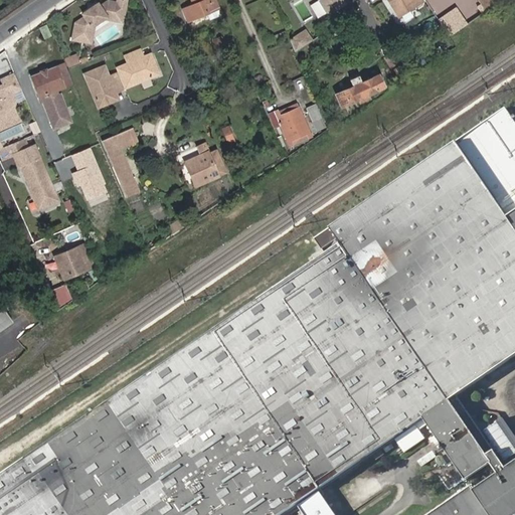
[(111,19),(121,21),(126,0),(115,0),(115,1),(110,0),(105,0),(99,5),(97,3),(95,3),(80,13),(82,16),(73,23),(73,24),(70,38),(71,38),(84,41),(87,27),(89,26),(104,16),(111,17),(111,19)]
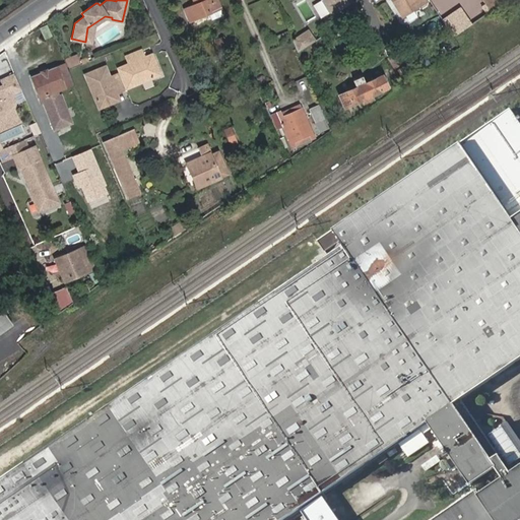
[(212,18),(223,14),(216,0),(193,0),(195,4),(184,9),(189,21),(209,12),(212,18)]
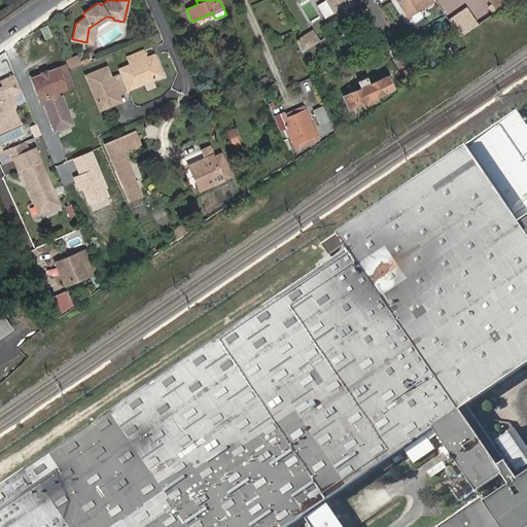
[(321,0),(315,5),(321,12),(329,7),(324,0),(321,0)]
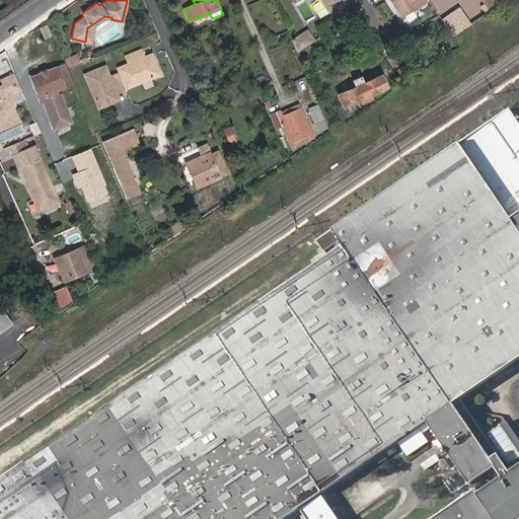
[(421,5),(429,1),(427,0),(394,0),(396,2),(395,4),(403,17),(416,10),(413,5),(419,2),(421,5)]
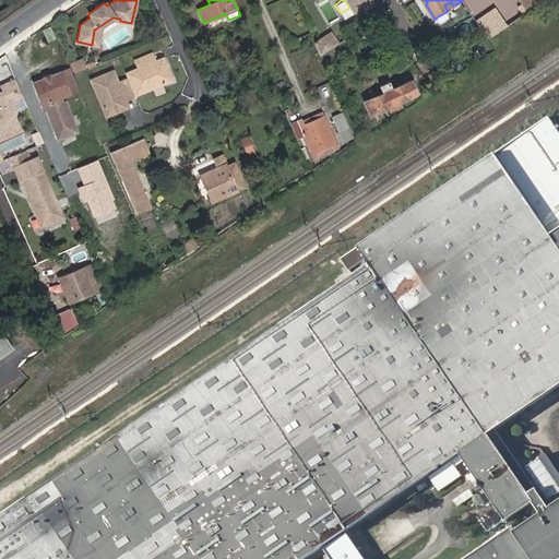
[(520,0),(526,11),(542,0),(520,0)]
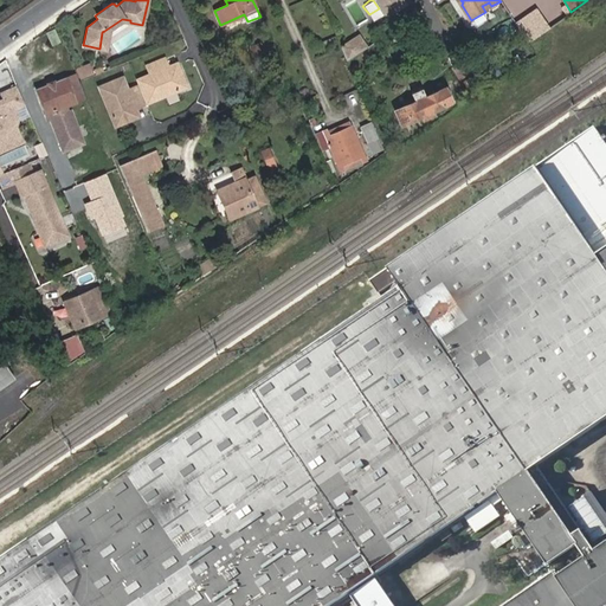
[(515,19),(529,40),(550,26),(537,5),(515,19)]
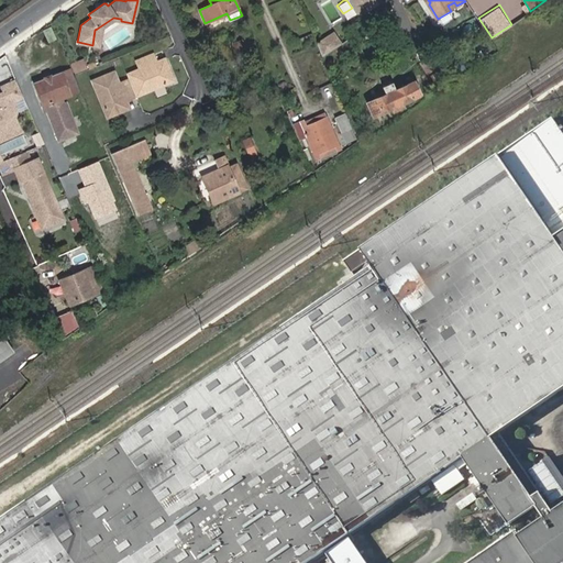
[(321,56),(340,44),(331,32),(316,44),(321,56)]
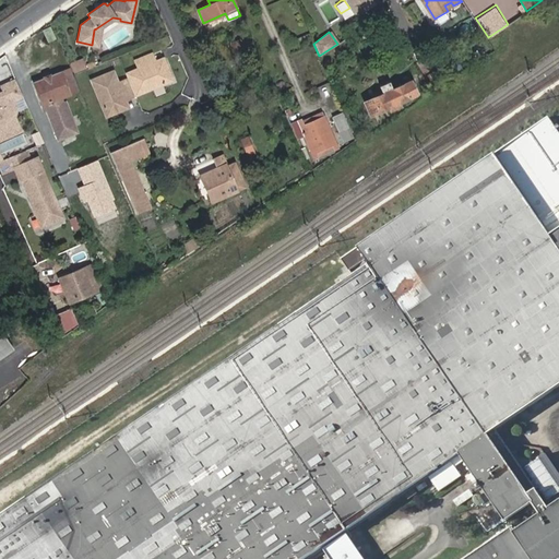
[(132,59),(137,68),(127,72),(135,95),(171,80),(166,67),(158,70),(154,60),(151,52),(132,59)]
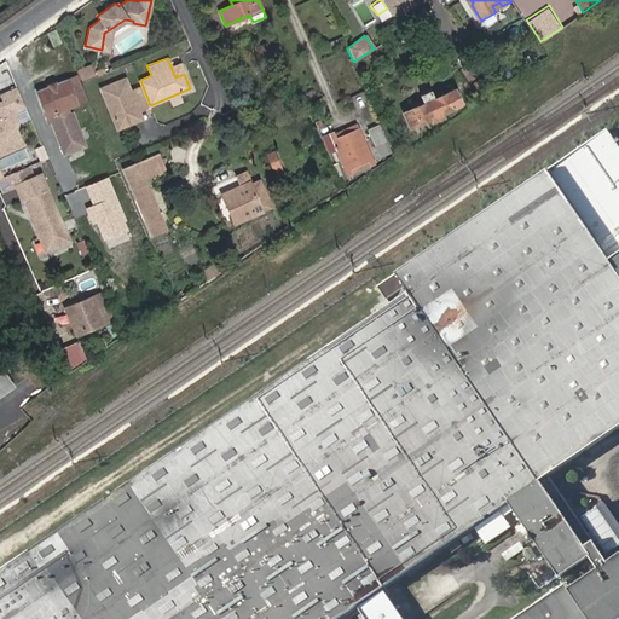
[(184,74),(179,63),(171,67),(175,77),(184,74)]
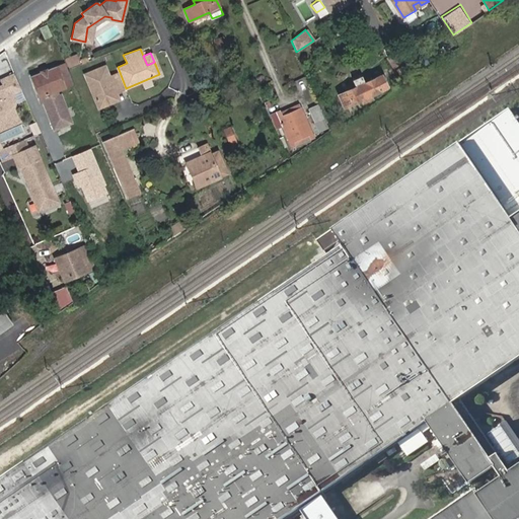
[(58,96),(56,91),(72,84),(63,64),(30,77),(40,102),(43,101),(53,129),(70,122),(60,95),(58,96)]
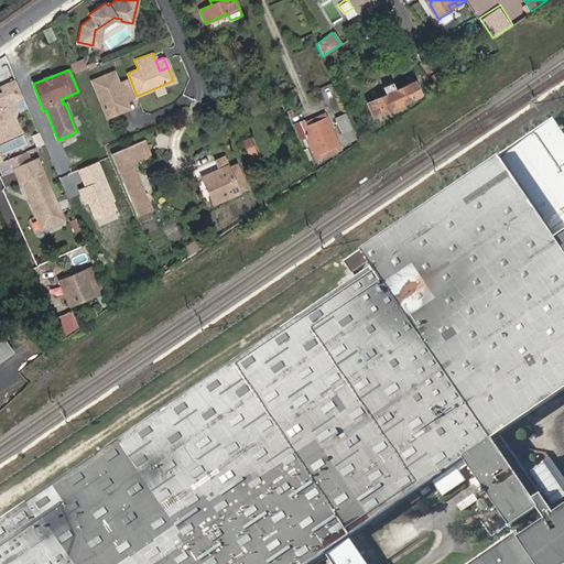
[(126,100),(137,96),(128,73),(127,74),(128,77),(118,82),(112,71),(89,79),(106,117),(117,112),(115,105),(126,100)]
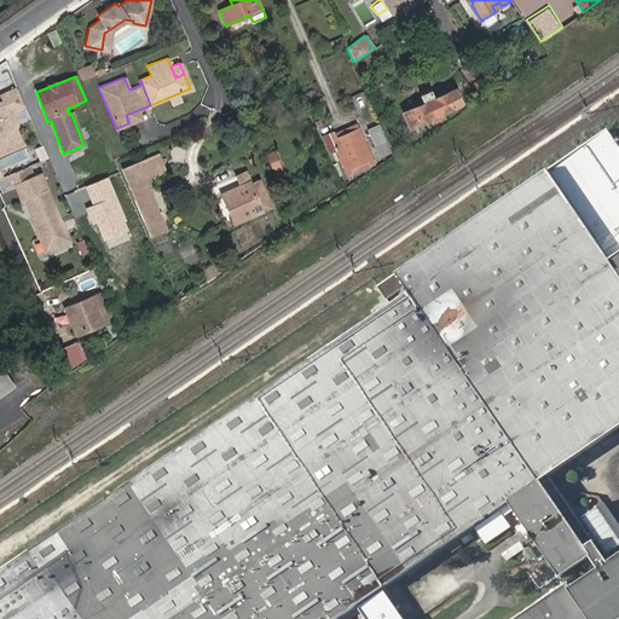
[(16,129),(19,122),(15,111),(25,106),(18,88),(1,96),(4,100),(0,102),(0,155),(23,146),(16,129)]
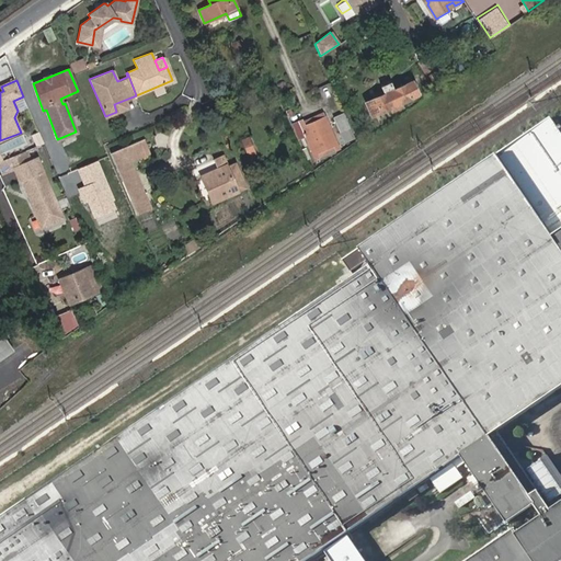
[(401,106),(400,103),(418,94),(412,80),(391,90),(389,83),(381,87),(384,93),(365,101),(371,116),(389,109),(390,112),(401,106)]
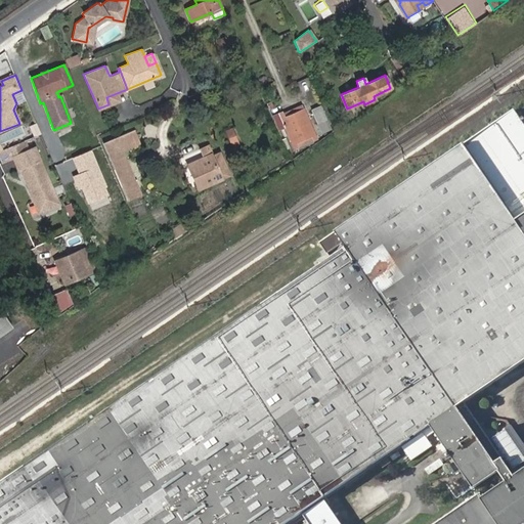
[(108,104),(119,100),(117,93),(106,97),(108,104)]
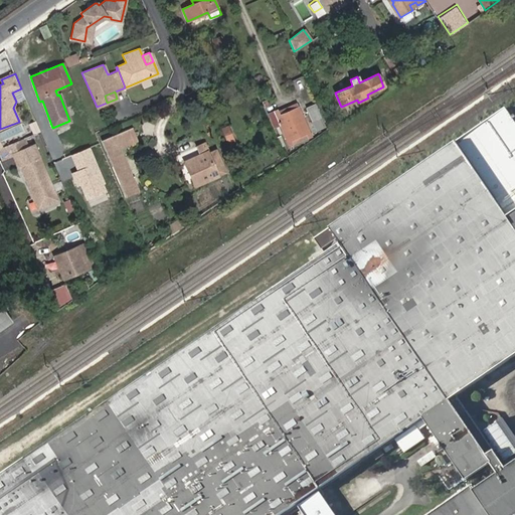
[(299,107),(297,102),(278,111),(280,115),(299,107)]
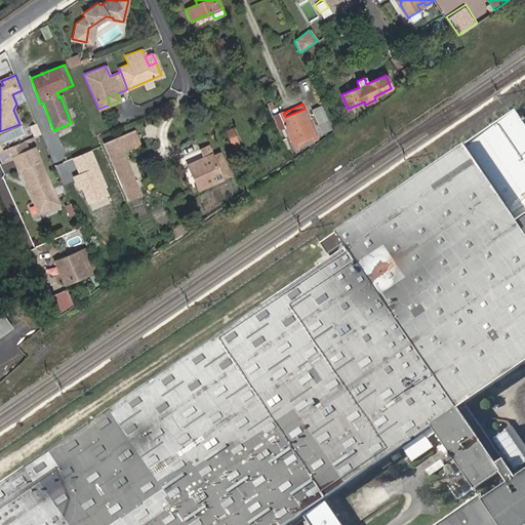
[(325,121),(327,119),(321,106),(313,110),(319,124),(325,121)]
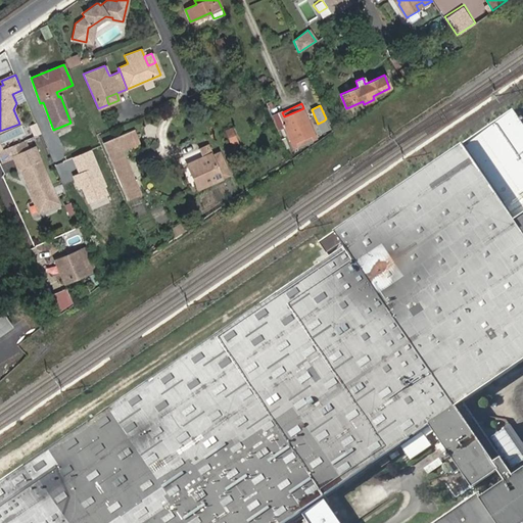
[(293,148),(316,137),(303,108),(284,116),(282,112),(274,115),(279,128),(283,126),(293,148)]
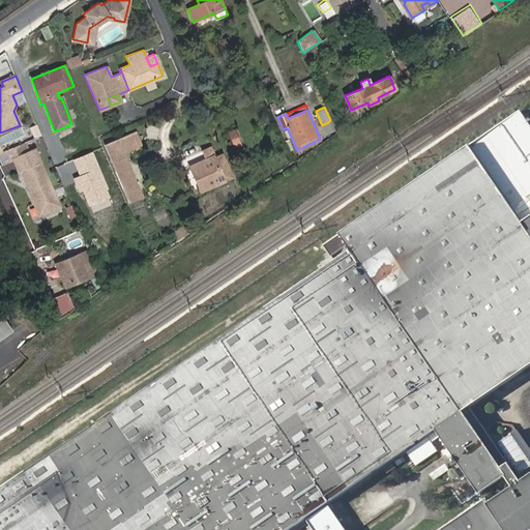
[(401,194),(341,234),(349,246),(363,236),(495,146),(529,122),(529,121),(523,111),(486,137),(401,194)]
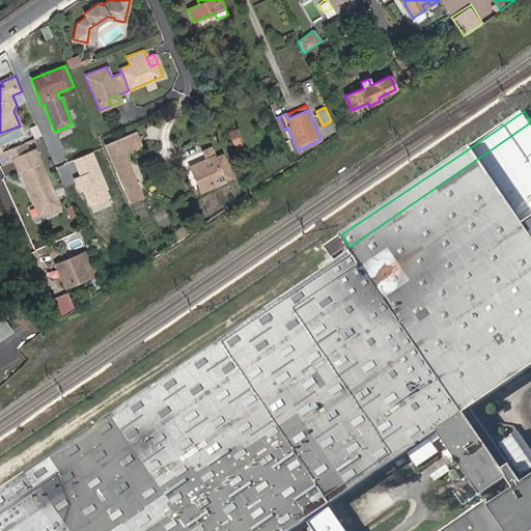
[(530,122),(496,146),(364,236),(350,247),(353,251),(280,301),(193,360),(10,484),(0,491),(0,530),(290,530),(315,513),(386,466),(437,431),(481,495),(507,476),(515,487),(491,504),(487,500),(442,530),(530,530),(530,475),(524,481),(473,407),(530,366),(530,122)]
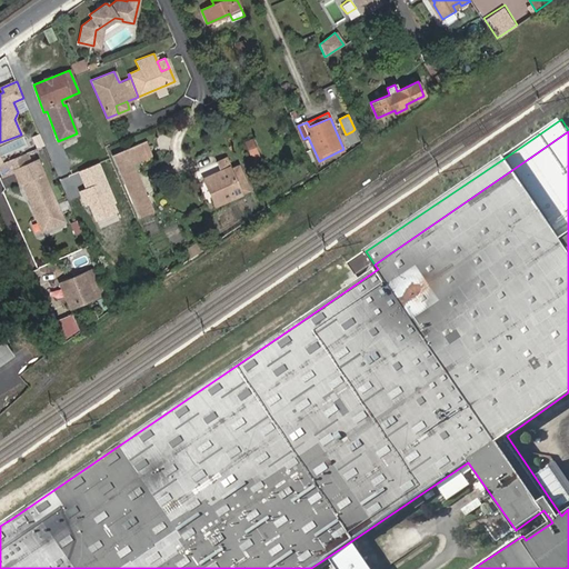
[(349,145),(357,141),(352,131),(346,135),(349,145)]
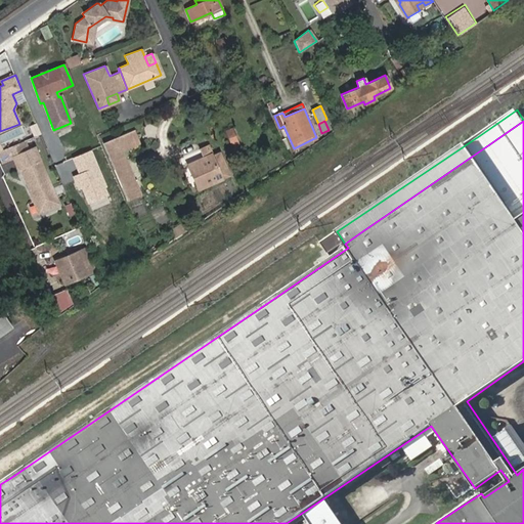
[(134,132),(103,144),(128,203),(144,197),(125,151),(140,145),(134,132)]
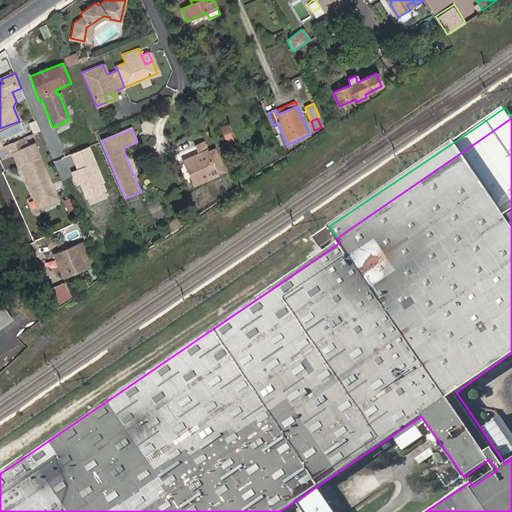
[(57,202),(58,199),(34,144),(28,147),(24,137),(0,147),(0,150),(3,158),(14,153),(19,164),(20,164),(26,179),(29,180),(32,185),(30,187),(35,198),(38,200),(41,206),(45,207),(57,202)]
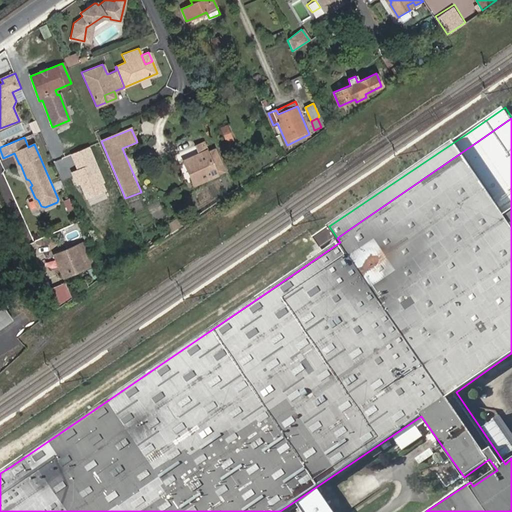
[(89,147),(70,155),(76,169),(69,172),(75,186),(80,184),(86,198),(107,190),(89,147)]
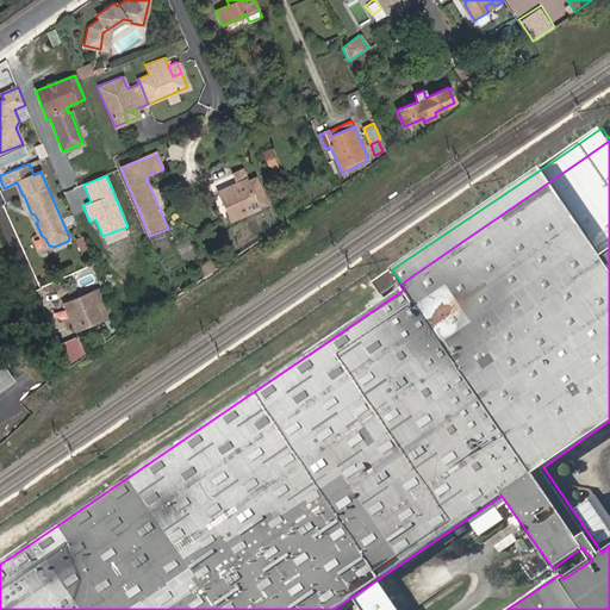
[(230,221),(266,203),(254,176),(244,181),(244,179),(216,192),(230,221)]
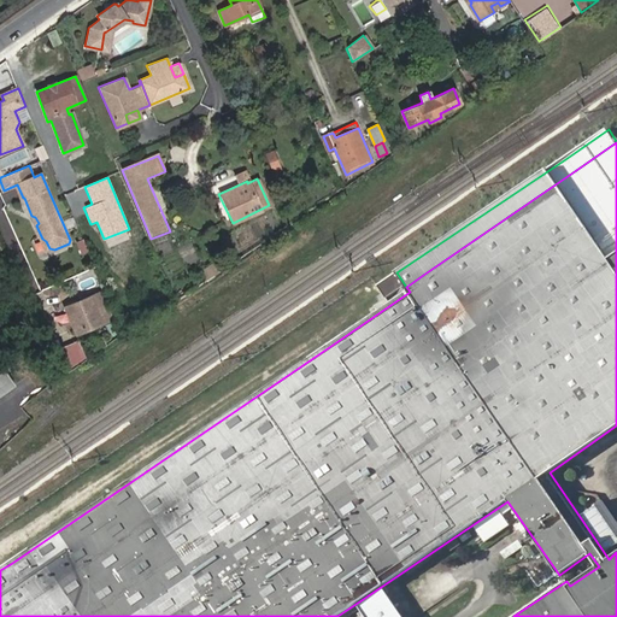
[(105,322),(103,315),(109,311),(100,292),(64,307),(76,334),(105,322)]
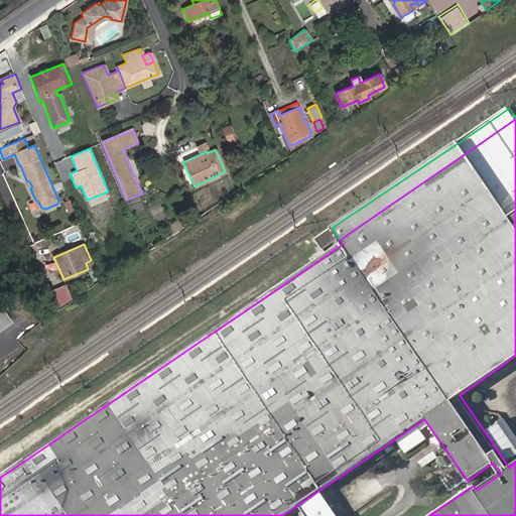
[(93,280),(99,276),(96,268),(89,271),(93,280)]
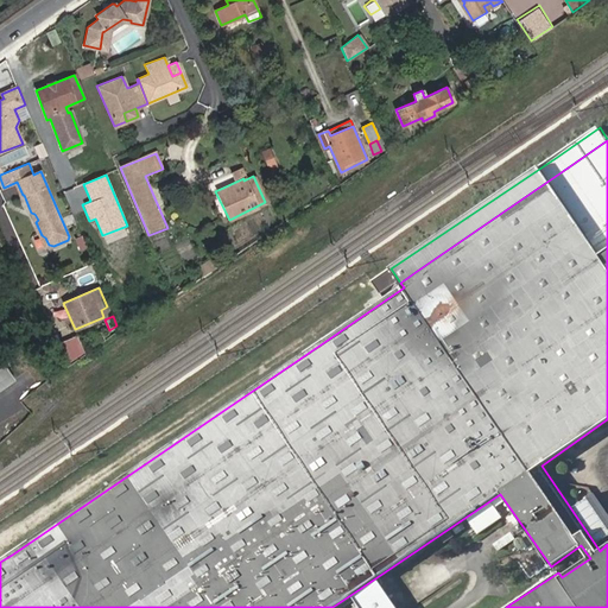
[(71,355),(78,353),(74,339),(56,346),(61,360),(71,355)]
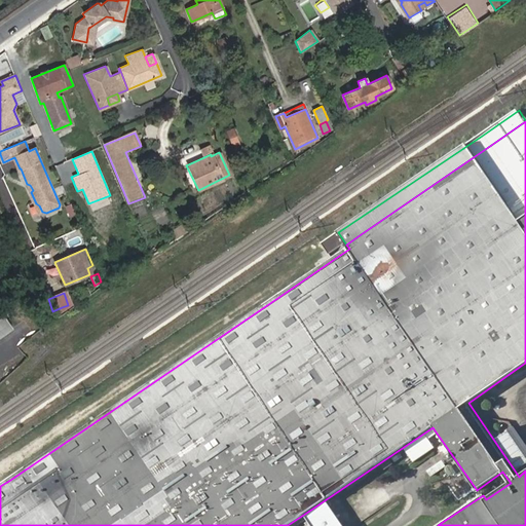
[(1,307),(0,308),(0,339),(15,330),(1,307)]
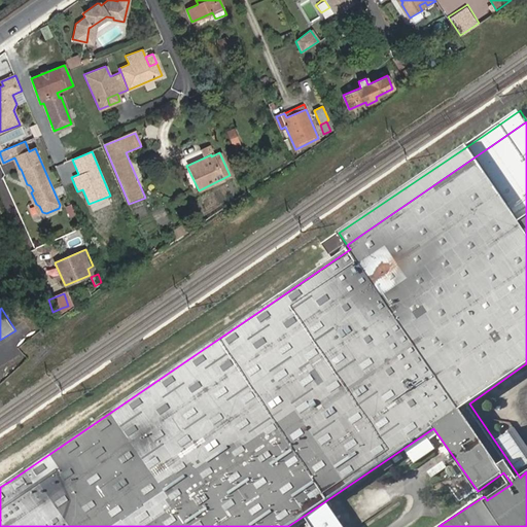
[(56,319),(64,313),(62,308),(53,312),(56,319)]
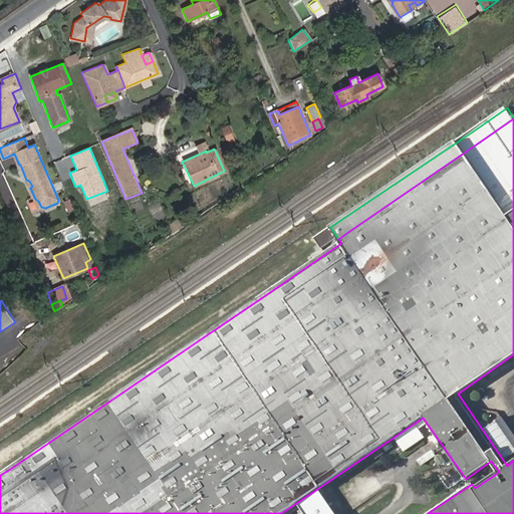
[(513,432),(504,415),(485,425),(502,458),(513,452),(513,432)]
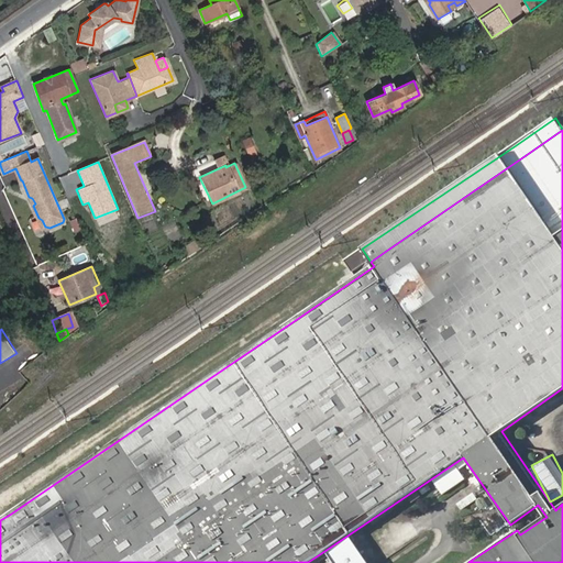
[(333,562),(366,562),(350,538),(327,553),(333,562)]
